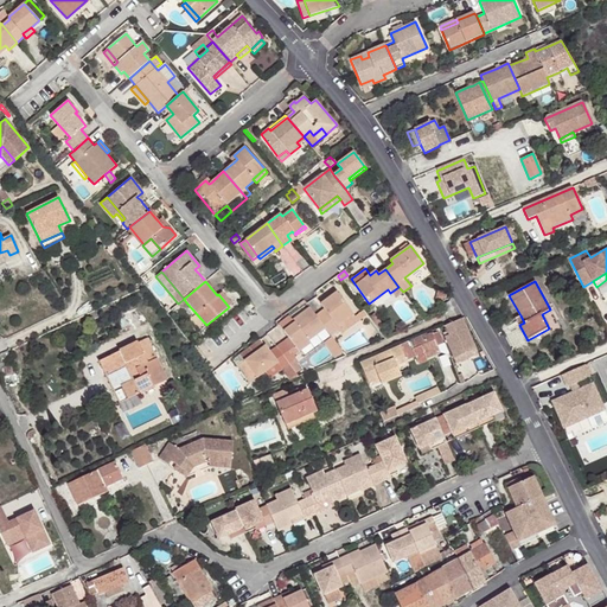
[(403,292),(398,287),(390,293),(395,299),(403,292)]
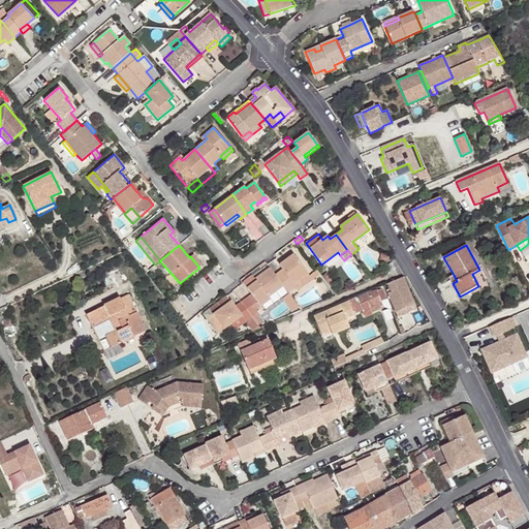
[(279,265),(293,254),(291,252),(277,262),(279,265)]
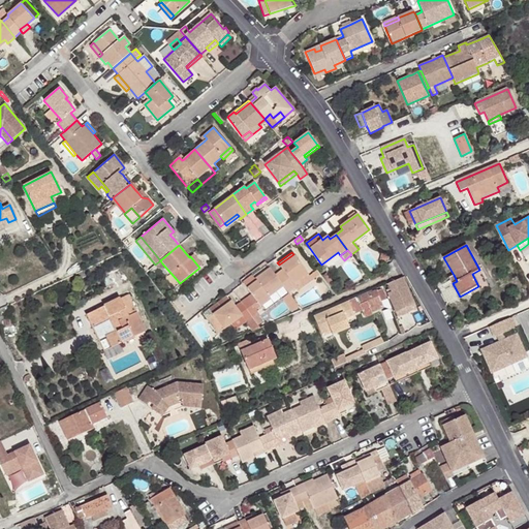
[(389,254),(381,252),(379,260),(384,261),(385,259),(387,260),(389,254)]
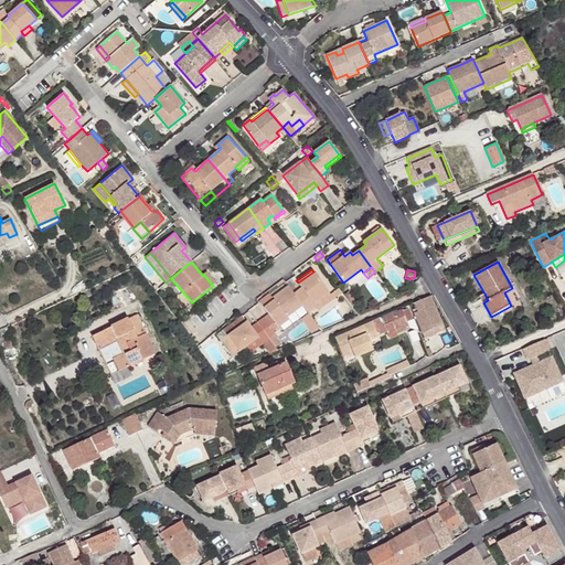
[(313,304),(329,292),(313,272),(298,283),(301,288),(294,294),(302,306),(308,313),(316,307),(313,304)]
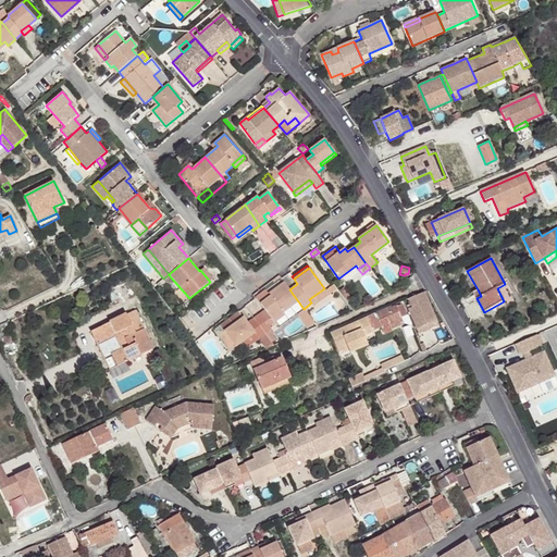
[(203,269),(200,270),(210,282),(212,280),(203,269)]
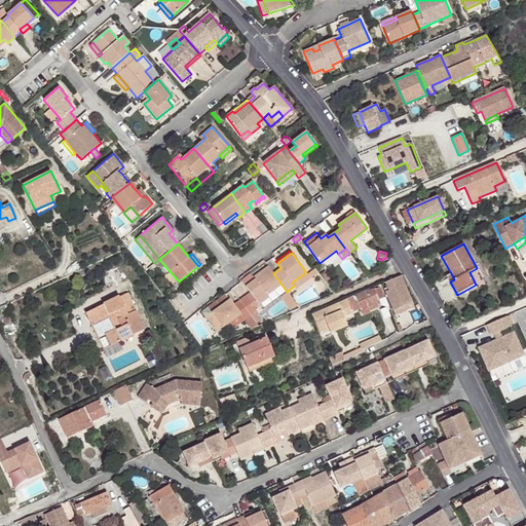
[(387,270),(392,268),(389,261),(384,263),(387,270)]
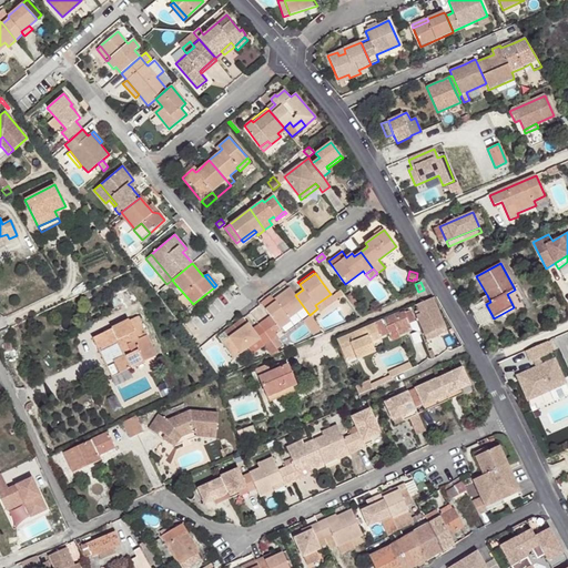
[(288,318),(304,307),(295,295),(290,287),(274,300),(275,302),(265,310),(270,316),(280,330),(291,321),(288,318)]
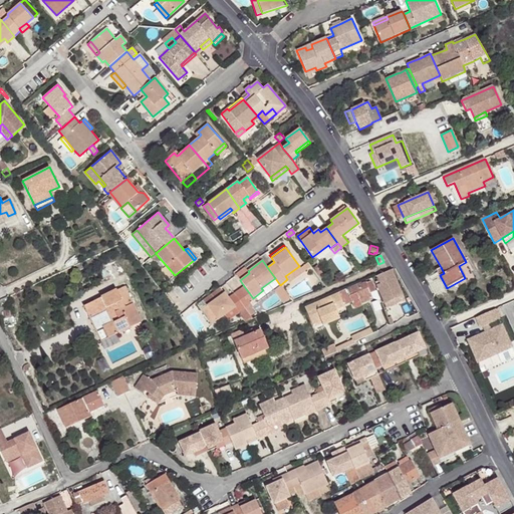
[(303,272),(311,267),(307,262),(300,268),(303,272)]
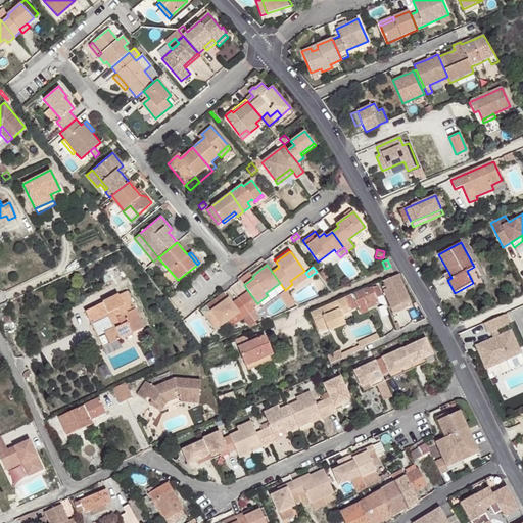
[(295,287),(308,277),(305,273),(304,271),(290,281),(292,284),(295,287)]
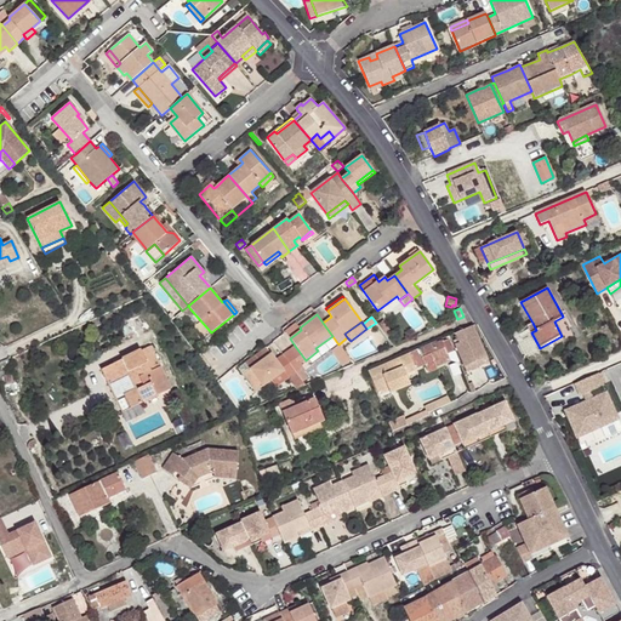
[(392,334),(382,322),(377,325),(387,337),(391,335),(392,334)]
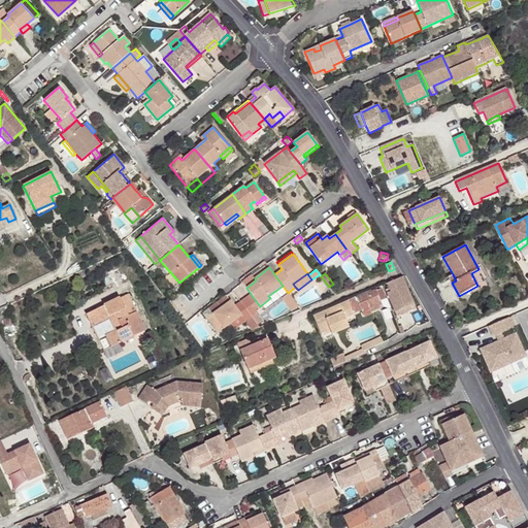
[(256,281),(255,278),(253,275),(242,283),(246,288),(256,281)]
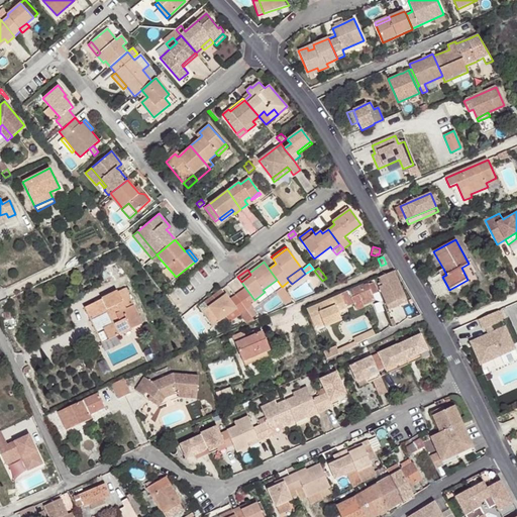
[(394,271),(380,277),(382,282),(377,284),(386,304),(405,296),(394,271)]
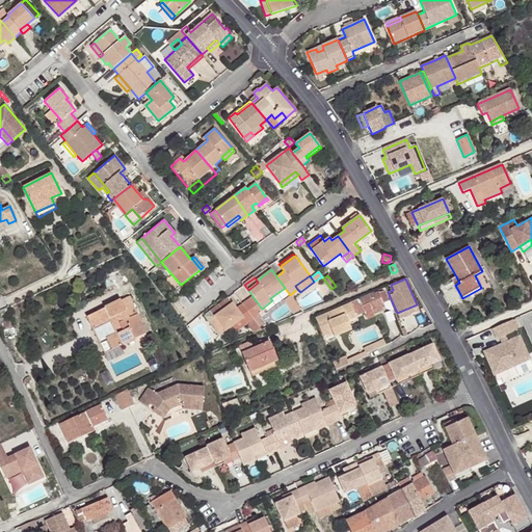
[(315,318),(324,338),(335,334),(334,330),(349,324),(348,320),(356,317),(355,315),(364,312),(366,318),(374,315),(374,314),(372,309),(383,303),(383,302),(388,300),(383,291),(379,293),(378,290),(360,298),(360,299),(358,299),(358,298),(315,318)]
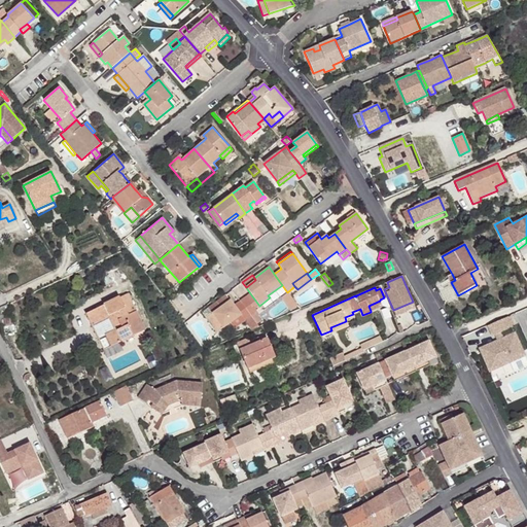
[(291,310),(297,306),(288,292),(282,296),(291,310)]
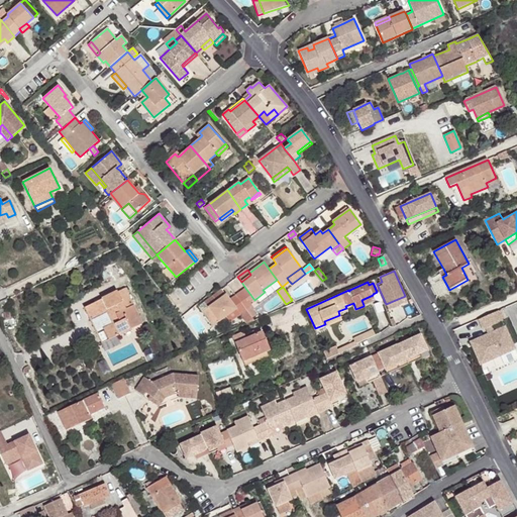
[(84,308),(89,319),(107,310),(114,325),(104,329),(109,340),(143,323),(125,288),(84,308)]
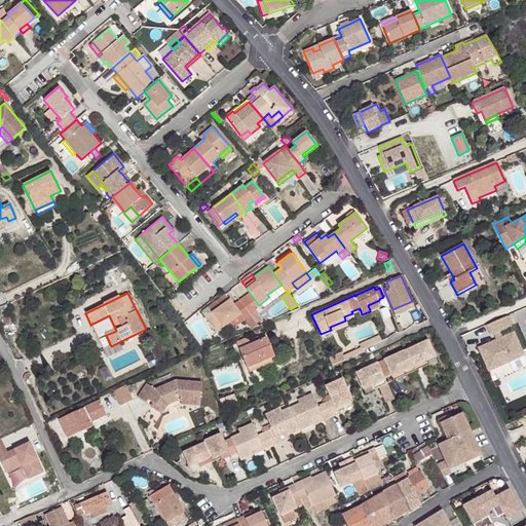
[(259,305),(250,293),(246,296),(255,308),(259,305)]
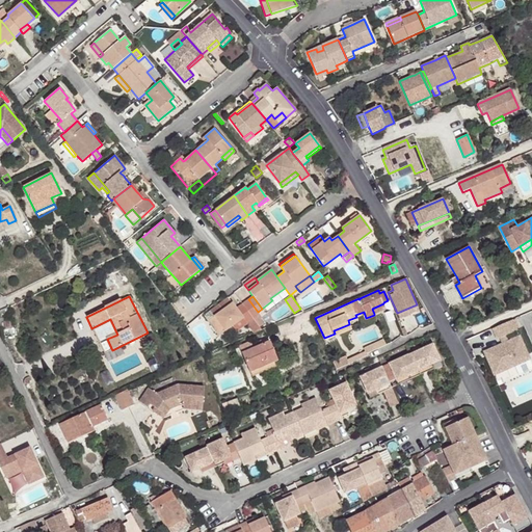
[(214,316),(232,303),(228,297),(210,311),(214,316)]
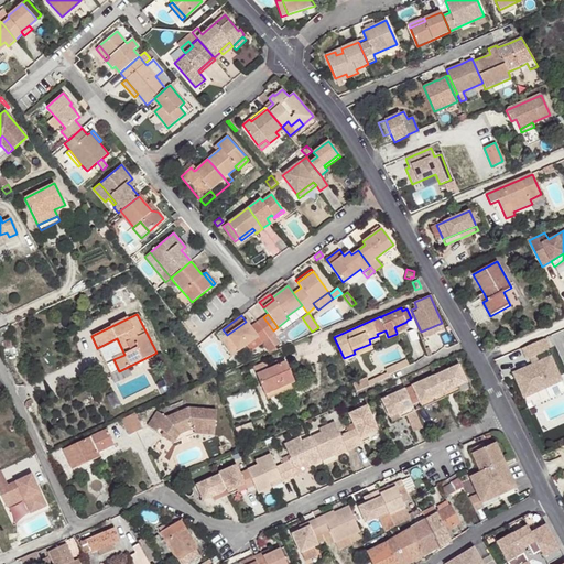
[(273,331),(263,317),(257,322),(269,338),(275,347),(280,344),(273,335),(275,333),(273,331)]
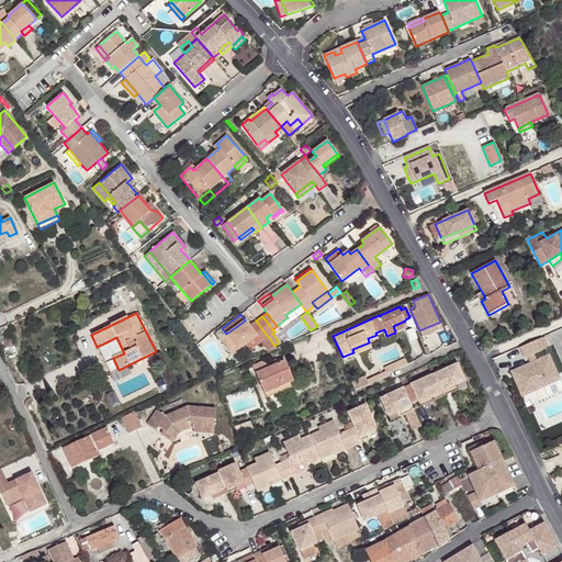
[(245,345),(256,336),(260,343),(268,337),(256,321),(249,326),(245,321),(226,334),(222,328),(216,333),(232,355),(245,345)]
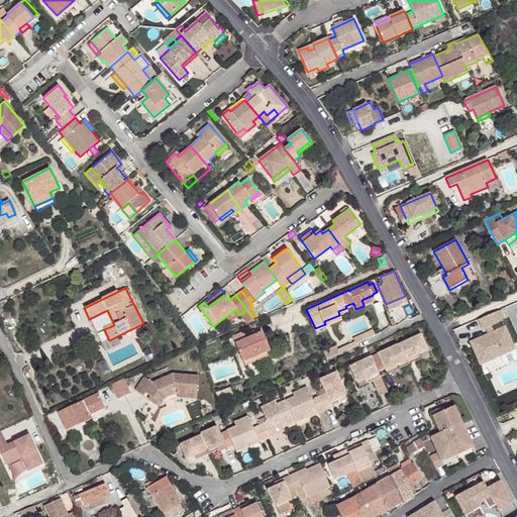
[(373,295),(362,300),(364,305),(375,300),(373,295)]
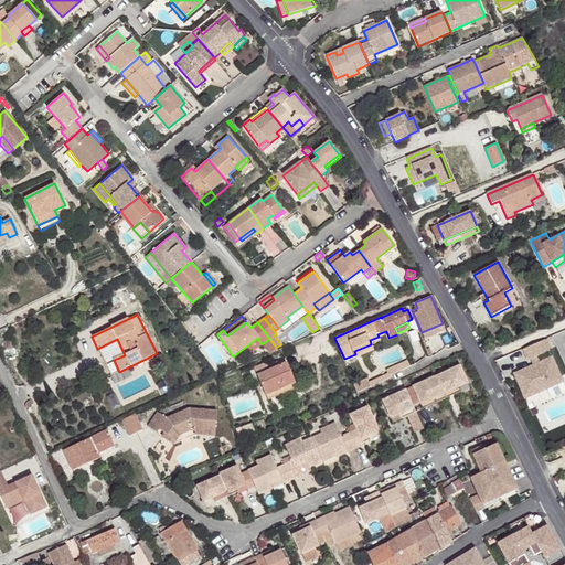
[(443,323),(422,332),(424,338),(445,329),(443,323)]
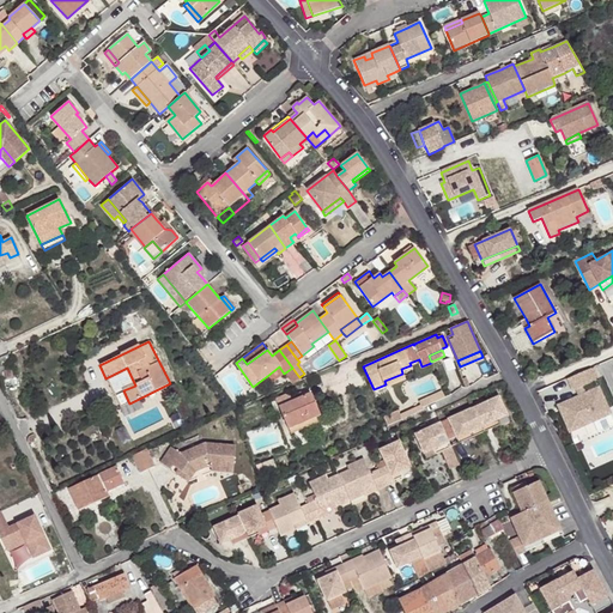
[(272,382),(284,374),(279,366),(267,376),(272,382)]
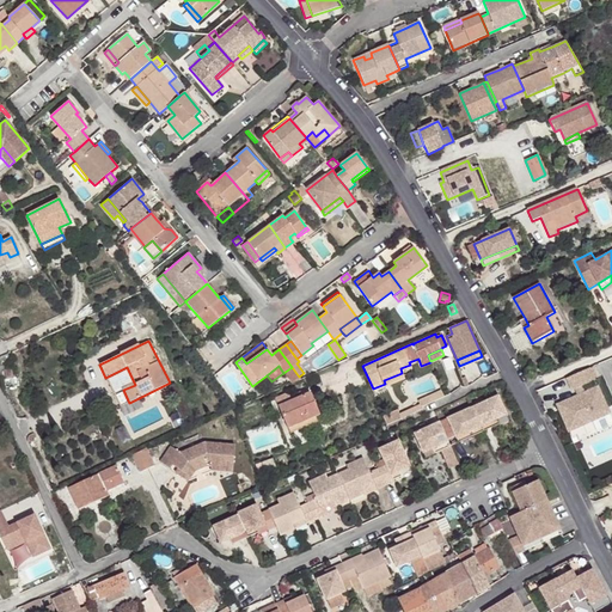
[(299,377),(292,367),(283,373),(291,383),(299,377)]
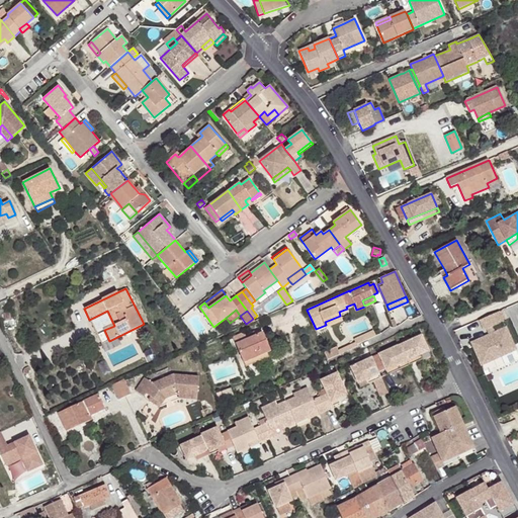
[(499,312),(480,321),(484,331),(486,330),(493,327),(504,322),(499,312)]
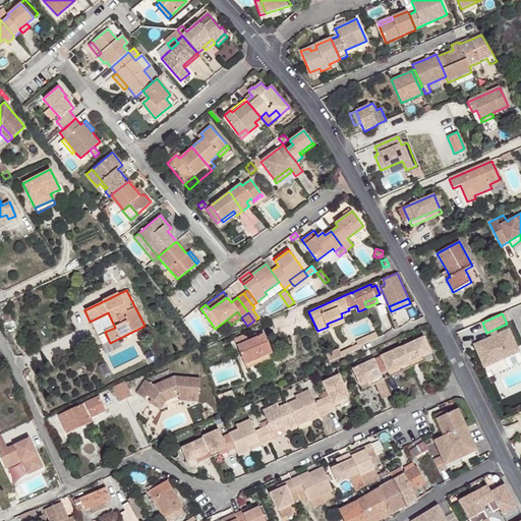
[(342,317),(327,324),(328,327),(329,329),(344,323),(342,317)]
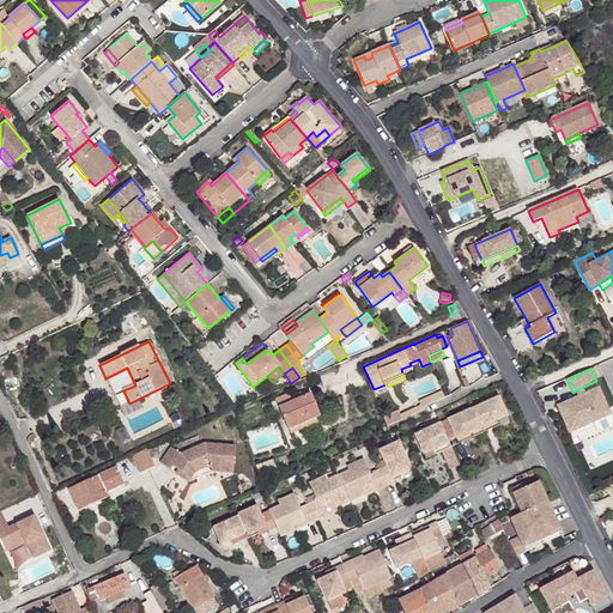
[(578,396),(558,406),(569,432),(611,414),(599,387),(586,393),(578,396)]
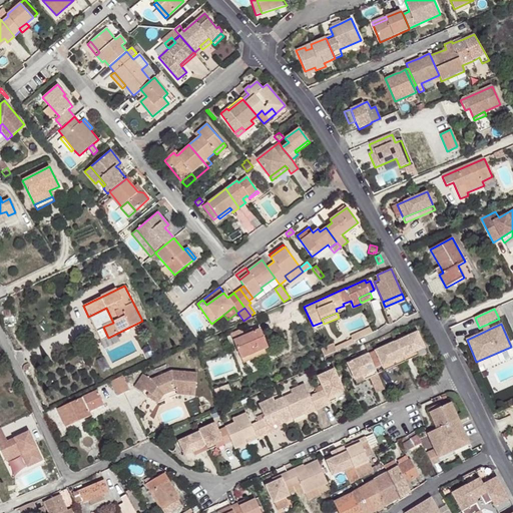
[(481,327),(484,332),(490,329),(488,324),(481,327)]
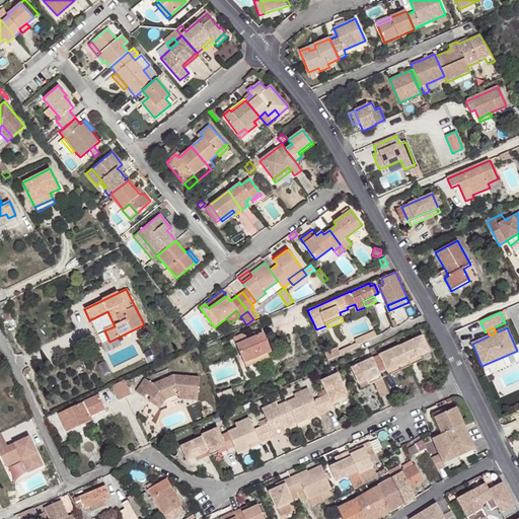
[(366,342),(376,337),(374,331),(363,337),(366,342)]
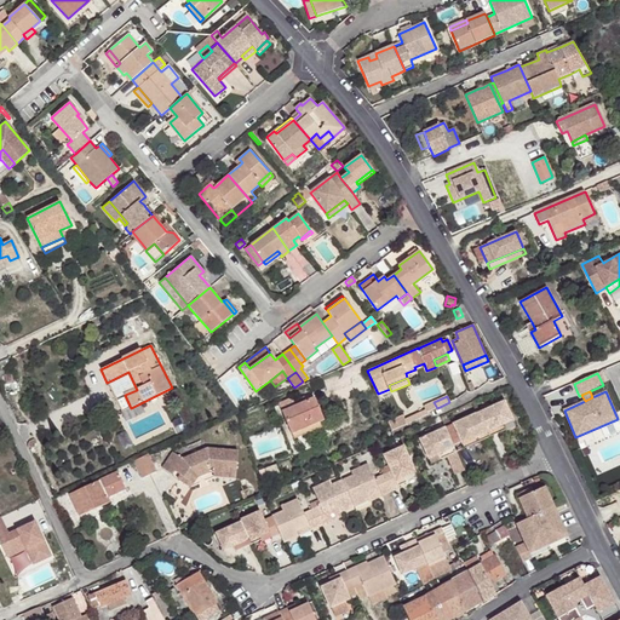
[(298,405),(282,411),(293,438),(325,425),(314,397),(306,401),(298,405)]
